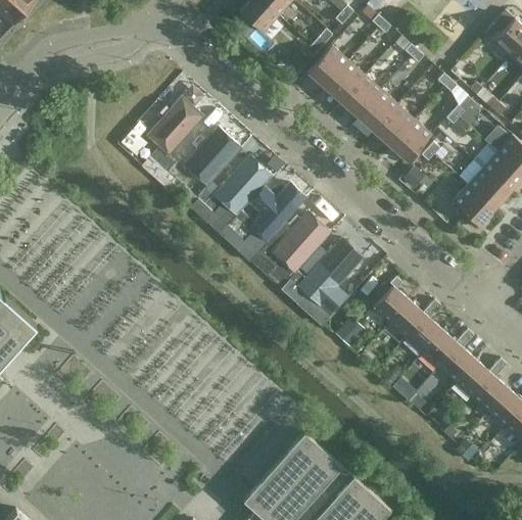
[(0,12),(14,27),(38,0),(37,0),(7,0),(0,8),(0,12)]
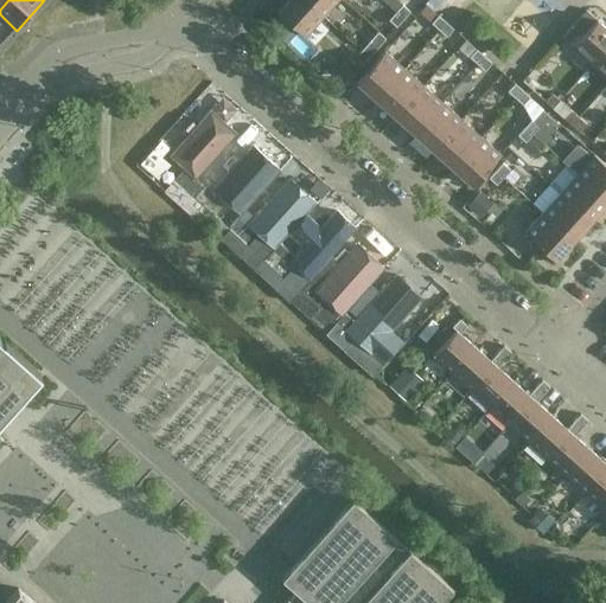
[(323,21),(298,0),(292,0),(278,17),(305,42),(323,21)]
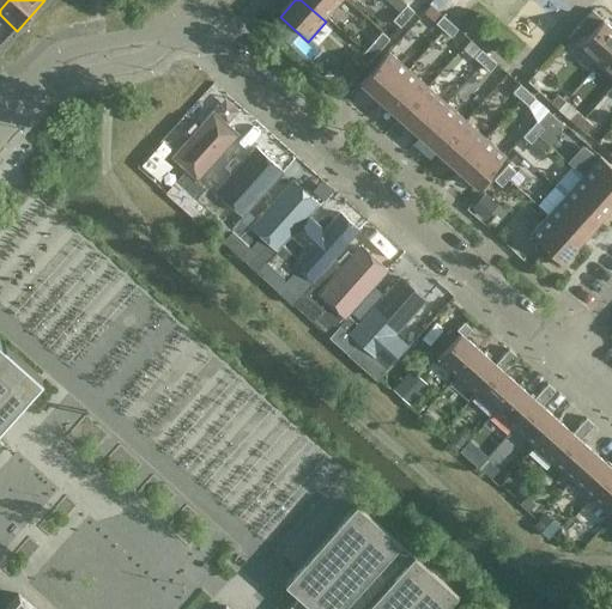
[(343,2),(340,0),(301,0),(326,22),(343,2)]
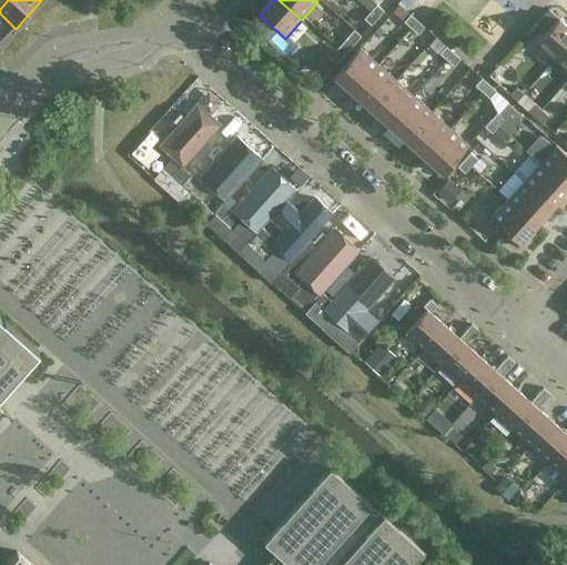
[(364,21),(371,27),(372,27),(384,13),(377,7),(364,21)]
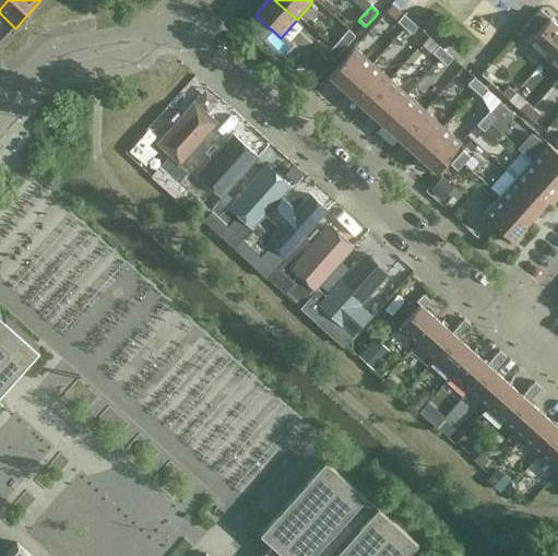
[(405,30),(411,22),(404,16),(398,23),(405,30)]
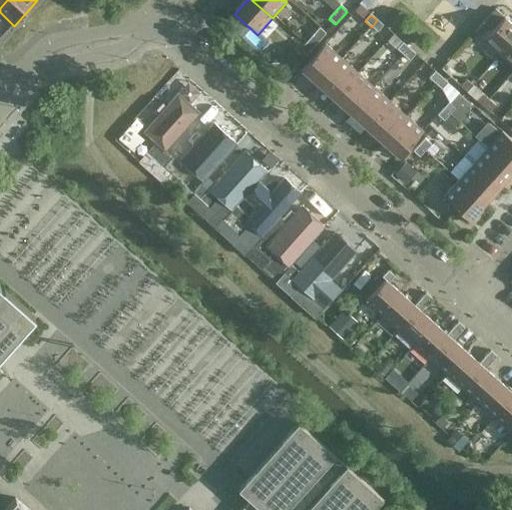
[(378,33),(383,26),(377,20),(372,27),(378,33)]
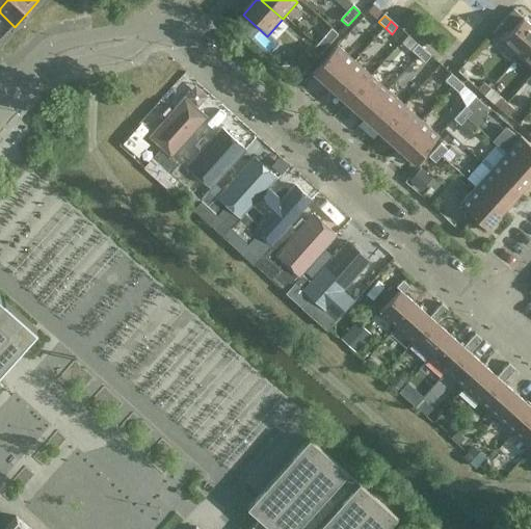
[(502,45),(519,60),(530,46),(530,29),(523,22),(502,45)]
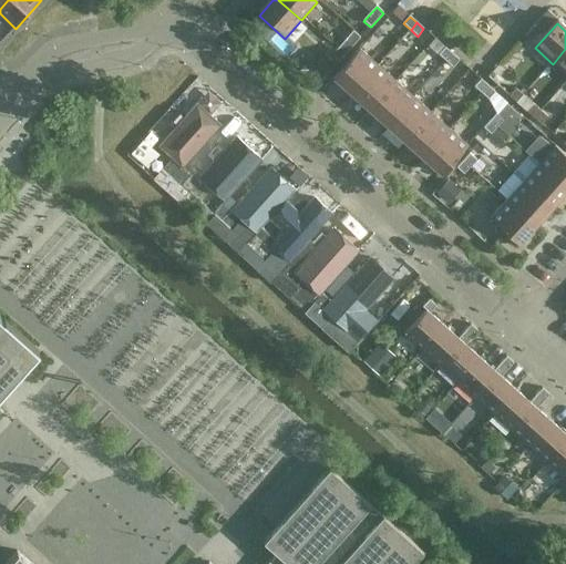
[(339,62),(360,38),(353,32),(332,57),(339,62)]
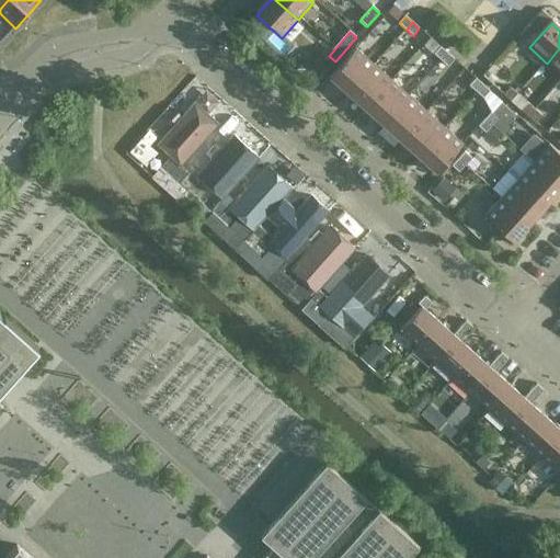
[(442,61),(447,54),(441,48),(435,55),(442,61)]
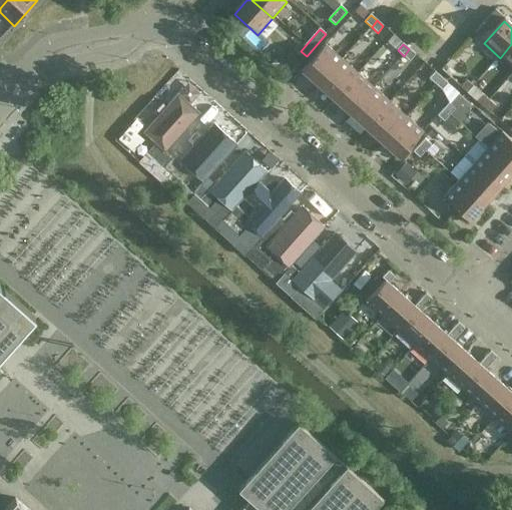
[(511,44),(500,58),(511,68),(511,44)]
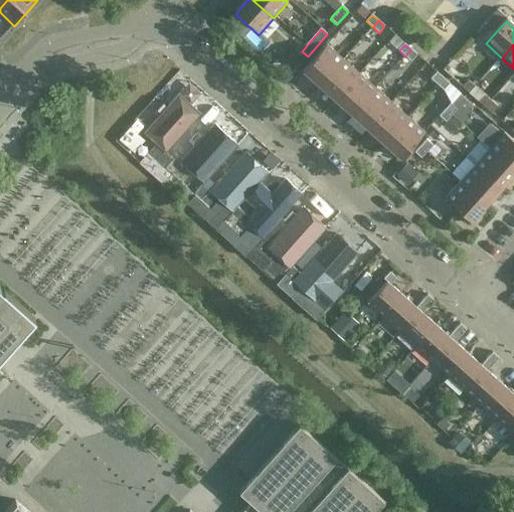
[(326,47),(302,73),(319,89),(342,62),(326,47)]
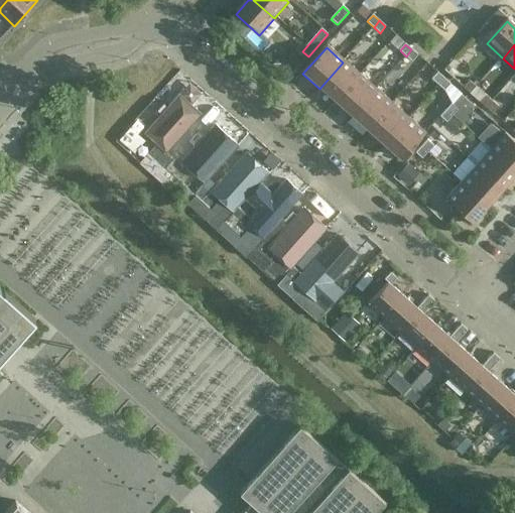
[(412,61),(418,55),(411,49),(406,56),(412,61)]
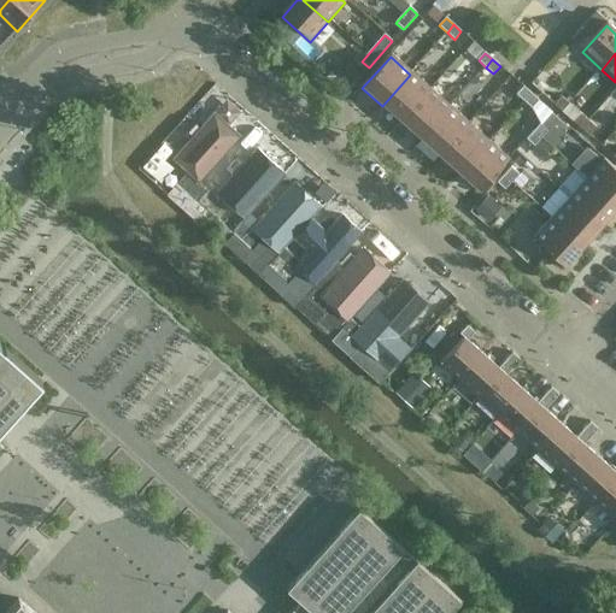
[(410,75),(382,106),(402,124),(429,92),(410,75)]
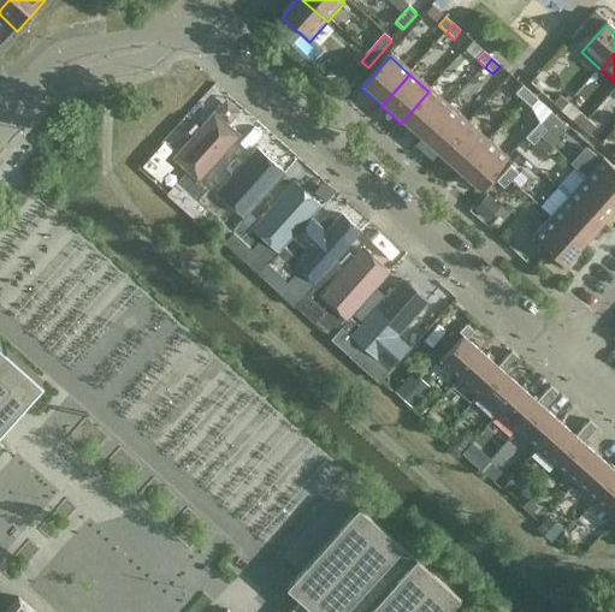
[(524,101),(531,94),(522,87),(516,95),(524,101)]
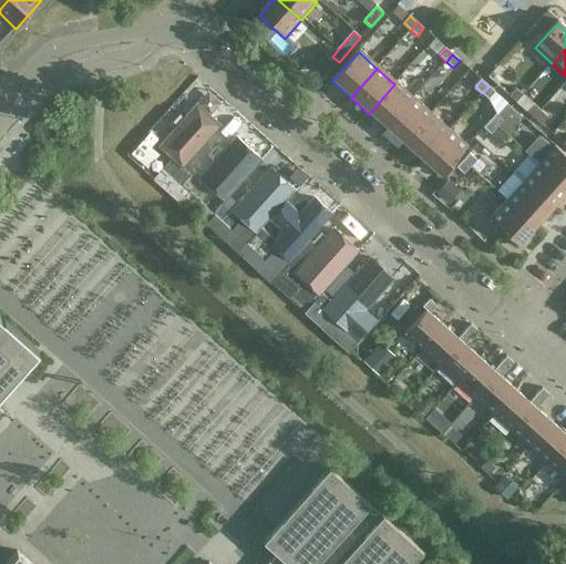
[(394,84),(369,114),(387,130),(412,101),(394,84)]
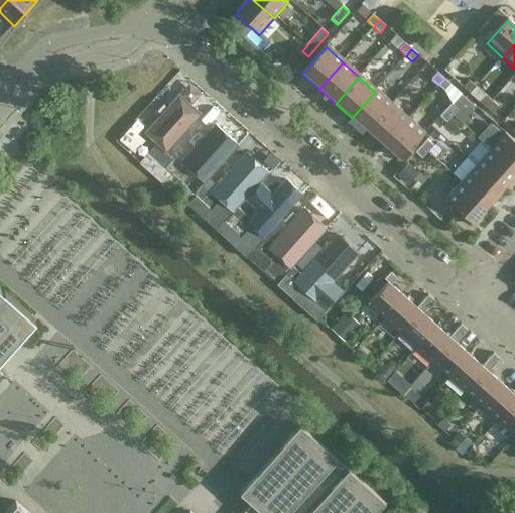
[(444,91),(451,85),(444,79),(438,85),(444,91)]
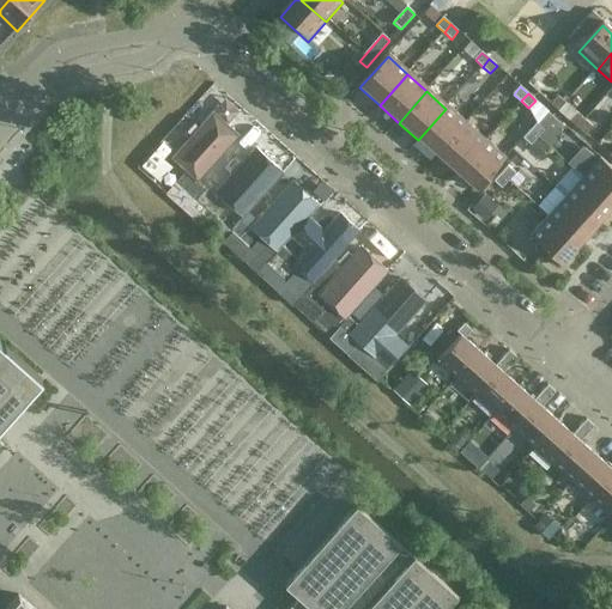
[(558,96),(551,104),(559,111),(565,104),(558,96)]
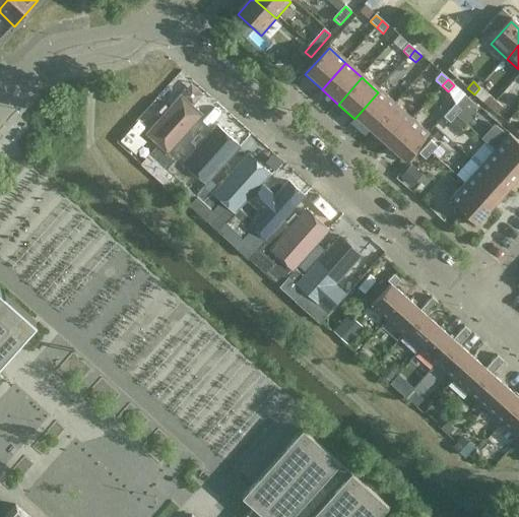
[(378,92),(354,119),(371,133),(395,107),(378,92)]
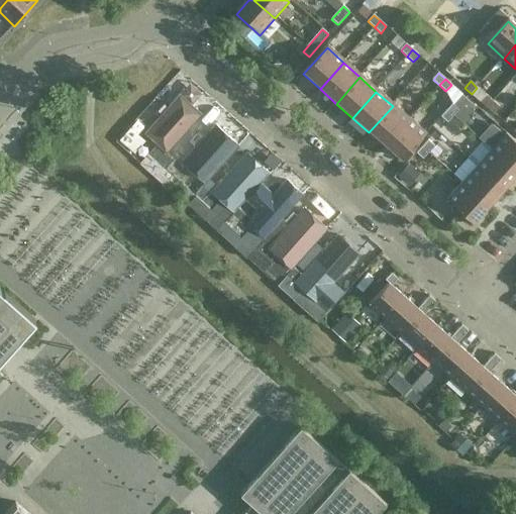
[(488,108),(493,102),(487,96),(482,103),(488,108)]
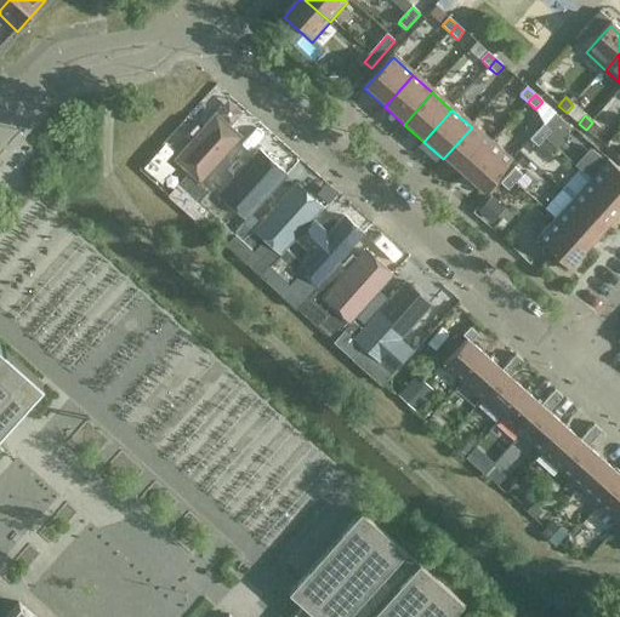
[(192,141),(172,163),(185,173),(192,166),(204,178),(239,141),(214,118),(200,132),(194,127),(187,136),(192,141)]
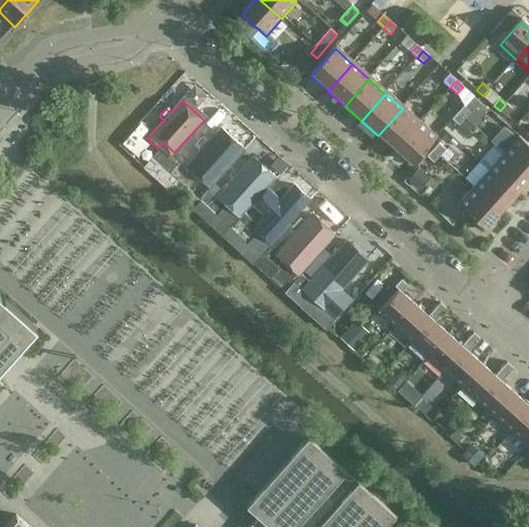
[(500,111),(506,117),(512,111),(505,105),(500,111)]
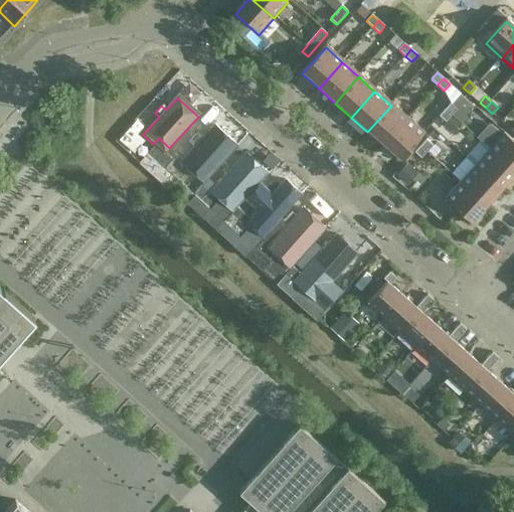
[(446,123),(458,110),(451,104),(440,117),(446,123)]
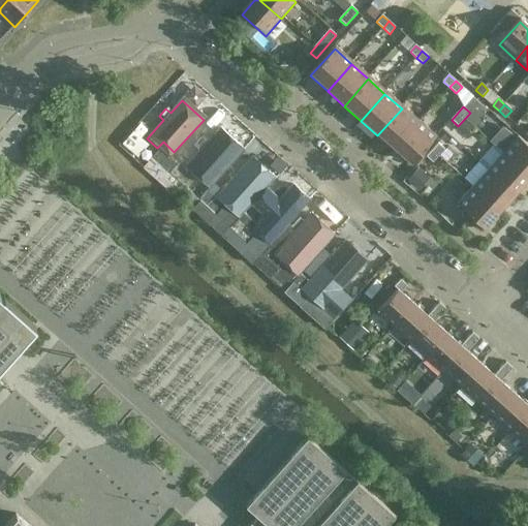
[(402,109),(377,135),(394,150),(418,123),(402,109)]
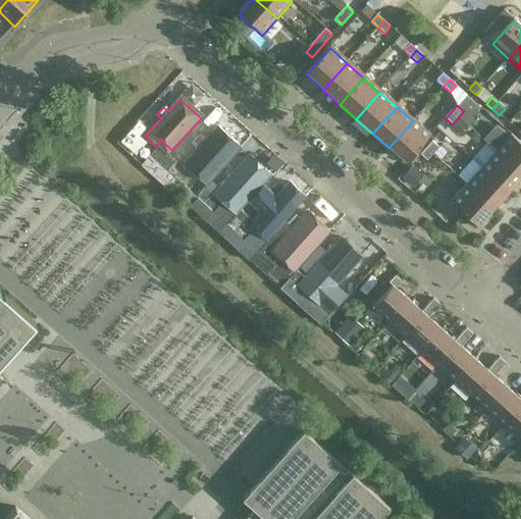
[(413,121),(388,148),(406,163),(429,137),(413,121)]
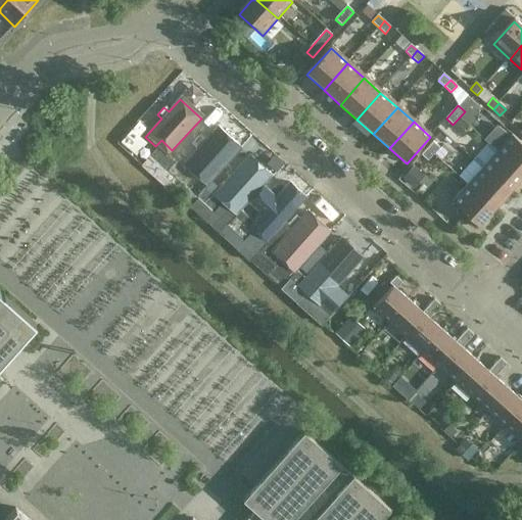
[(218,129),(184,166),(205,186),(239,148),(218,129)]
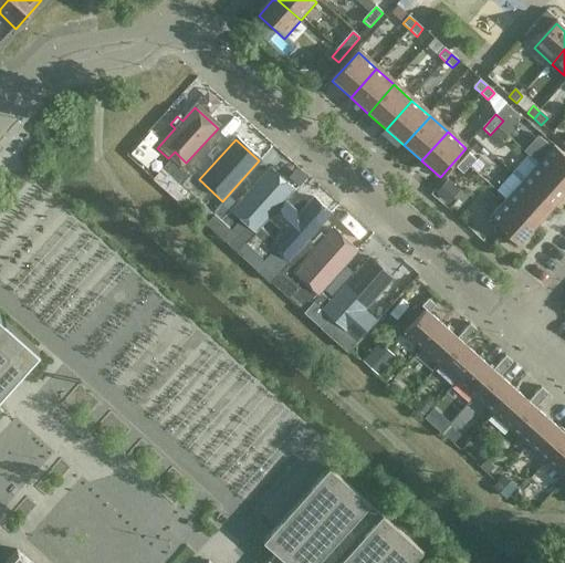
[(564,158),(553,148),(537,167),(564,191),(564,158)]
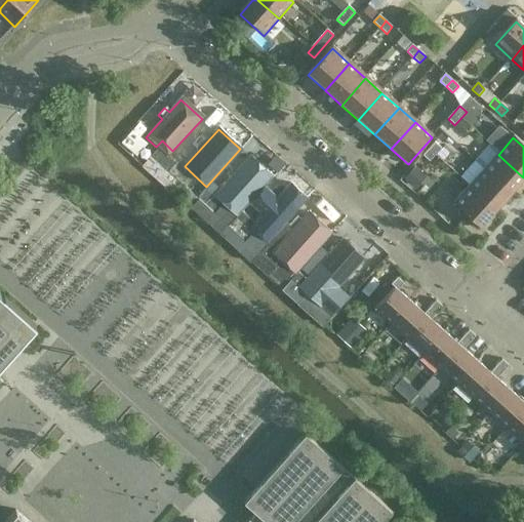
[(430,162),(441,149),(435,143),(424,156),(430,162)]
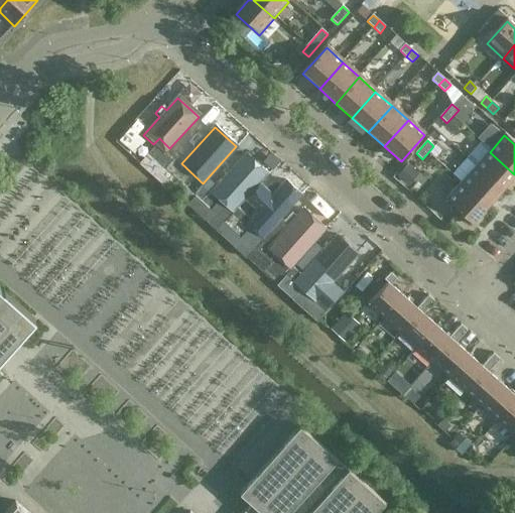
[(272,151),(264,160),(274,169),(282,160),(272,151)]
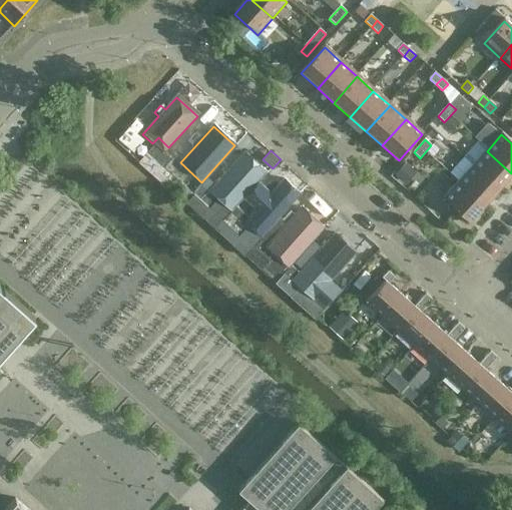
[(511,173),(487,151),(472,167),(499,190),(511,175),(511,173)]
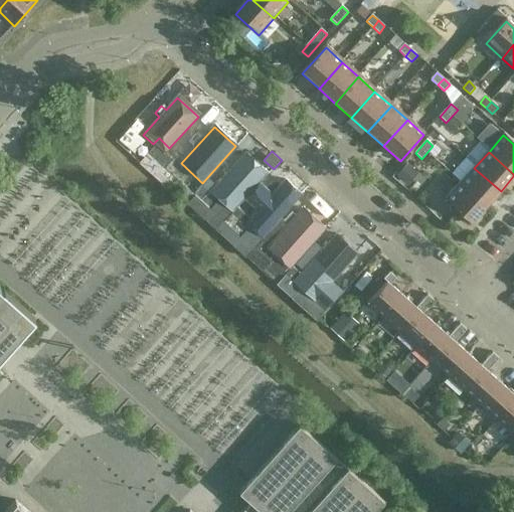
[(246,157),(212,194),(230,211),(265,174),(246,157)]
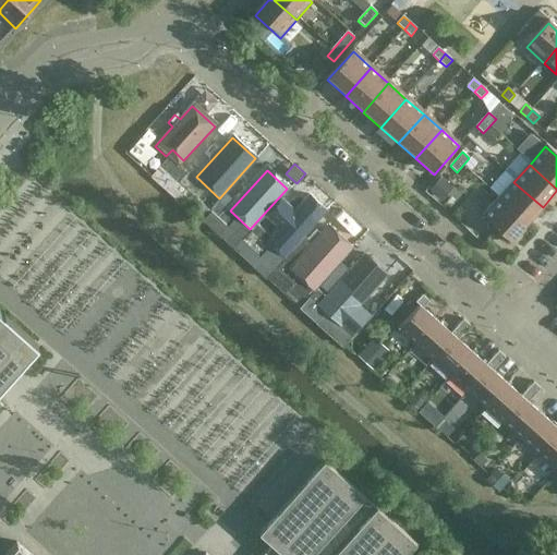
[(460,207),(469,198),(443,176),(431,190),(443,201),(440,203),(451,213),(458,205),(460,207)]
